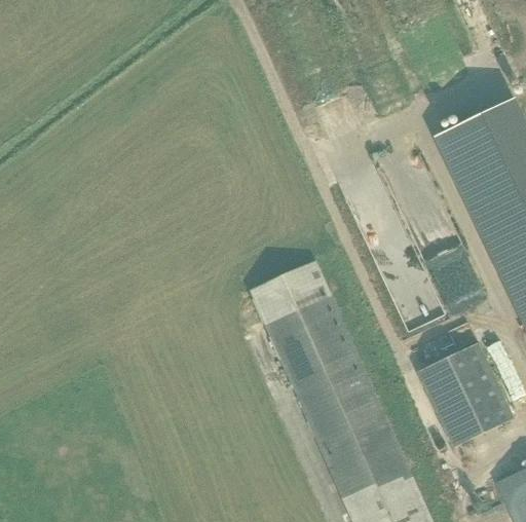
[(437,133),(525,319),(525,123),(513,97),(437,133)]
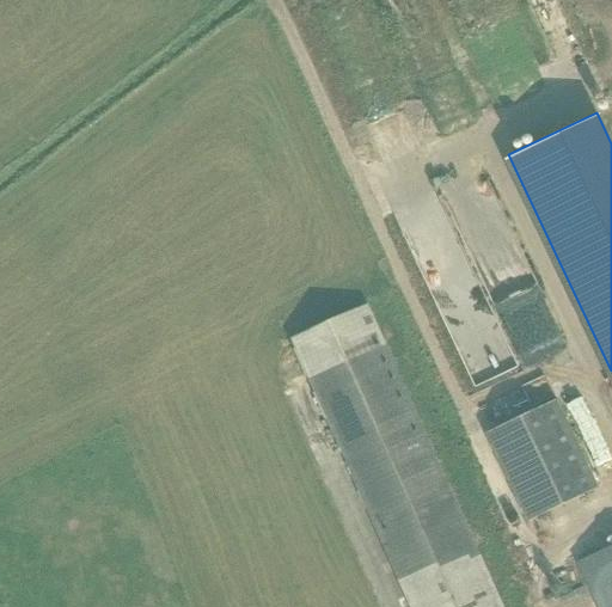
[(561,344),(515,224),(463,243),(441,188),(398,204),(465,380),(561,344)]
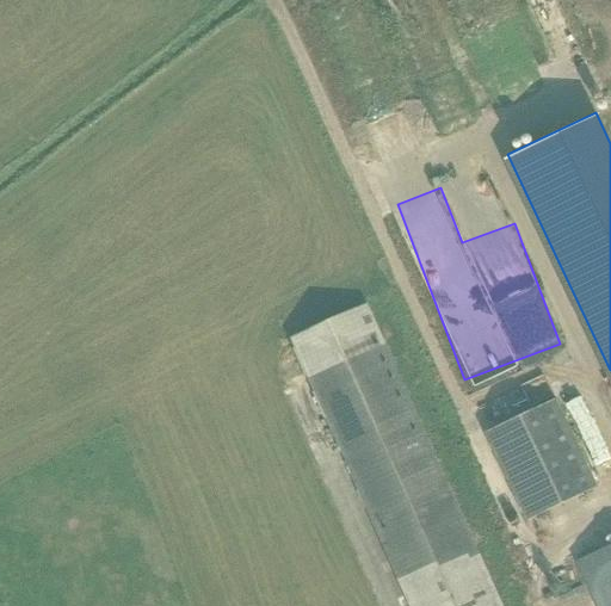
[(503,605),(368,300),(290,334),(409,605),(503,605)]
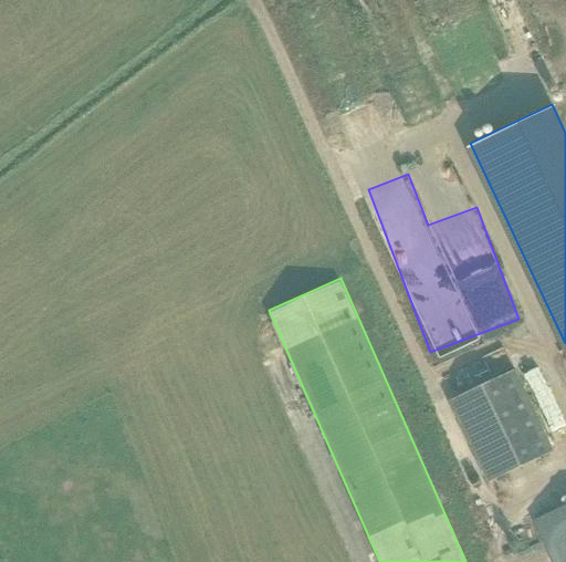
[(449,398),(486,480),(553,449),(514,367),(449,398)]
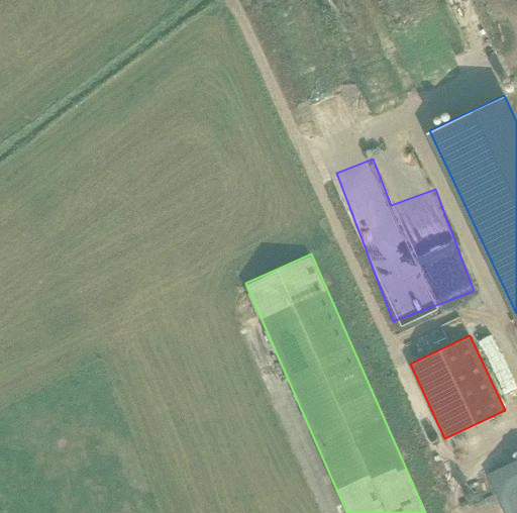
[(516,512),(516,457),(490,471),(509,512),(516,512)]
